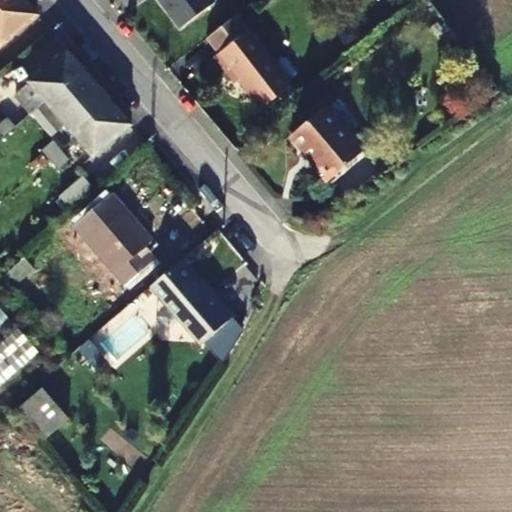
[(0,46),(38,16),(24,0),(17,0),(0,14),(0,46)]
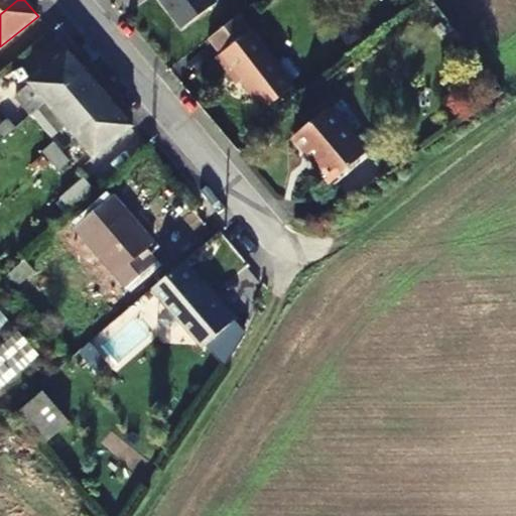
[(0,0),(0,14),(17,0),(0,0)]
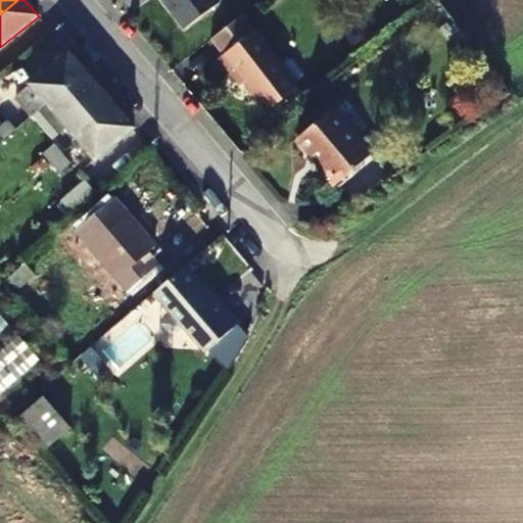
[(221,1),(220,0),(162,0),(185,29),(221,1)]
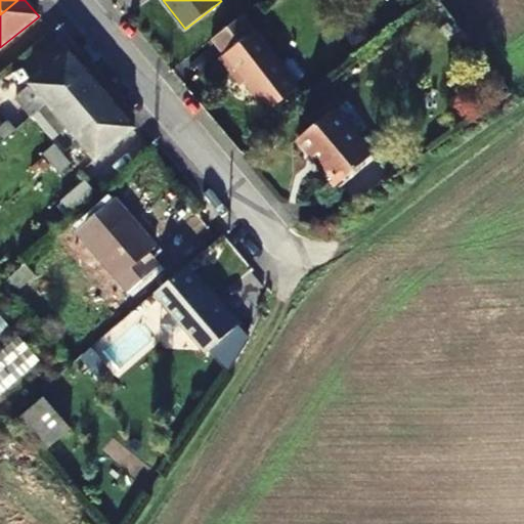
[(239,74),(267,110),(299,86),(243,14),(212,38),(224,53),(219,57),(234,78),(239,74)]
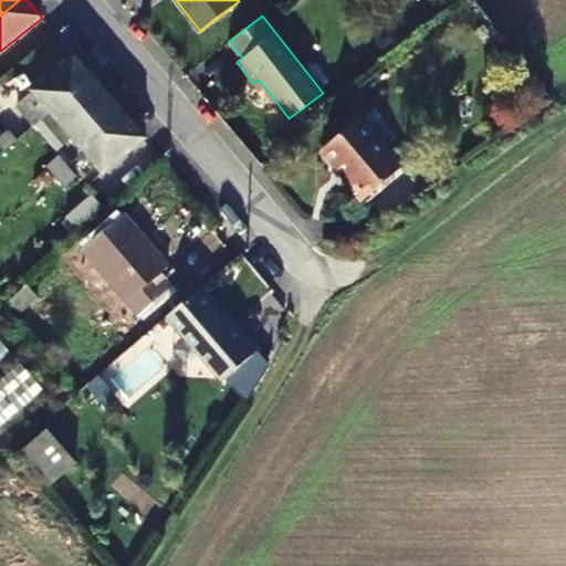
[(35,126),(52,113),(93,79),(75,58),(18,106),(35,126)]
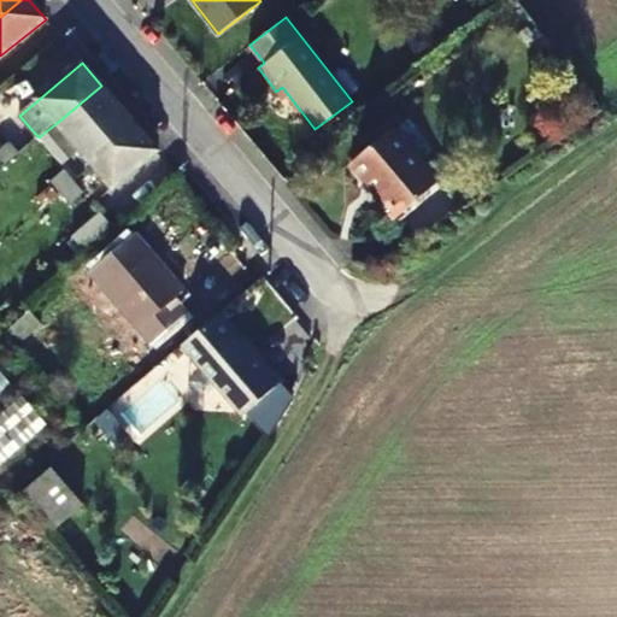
[(57,123),(75,145),(119,106),(101,86),(57,123)]
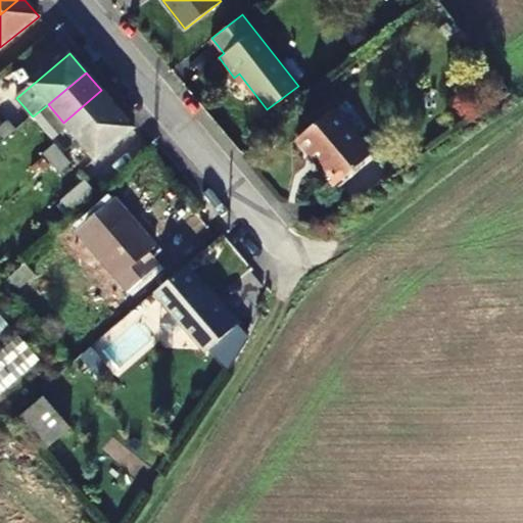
[(63,123),(79,141),(117,109),(101,90),(63,123)]
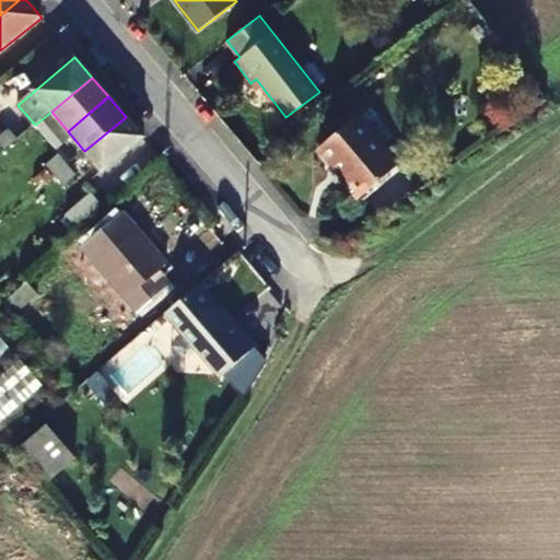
[(142,137),(126,117),(84,151),(101,171),(142,137)]
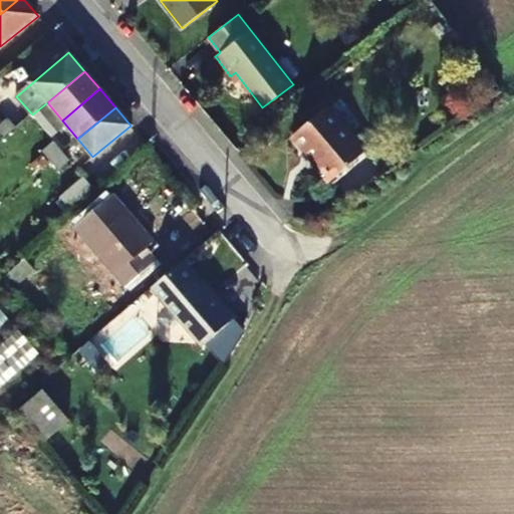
[(350,135),(325,107),(293,136),(318,164),(315,168),(329,183),(368,148),(354,132),(350,135)]
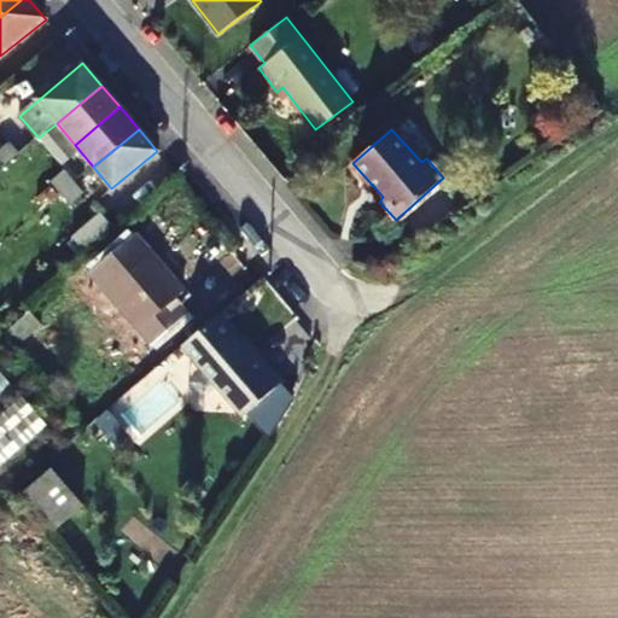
[(0,156),(7,165),(19,155),(9,143),(0,149),(0,156)]
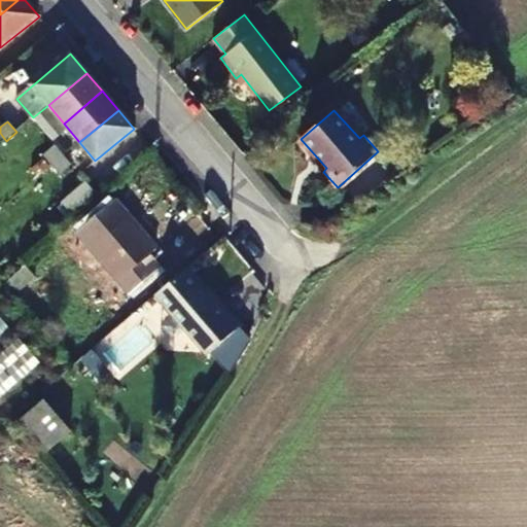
[(53,165),(63,156),(56,147),(45,155),(53,165)]
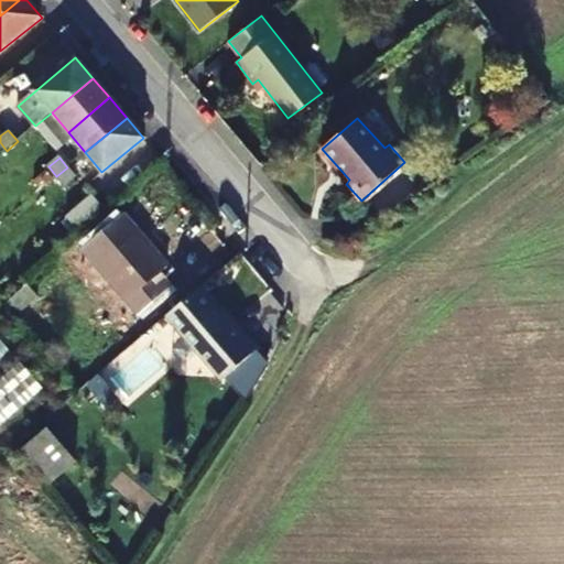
[(65,187),(76,177),(67,167),(56,176),(65,187)]
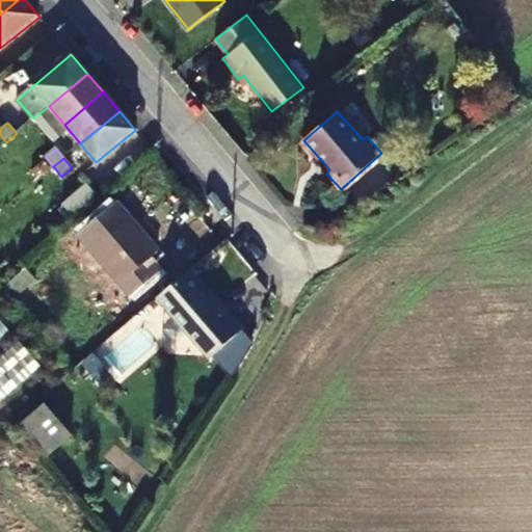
[(61,205),(69,216),(96,200),(87,187),(61,205)]
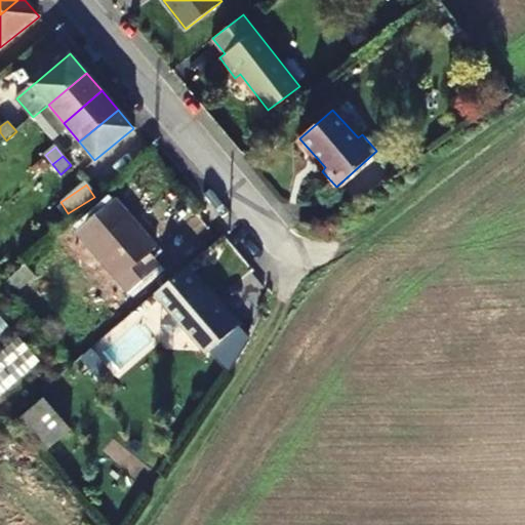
[(102,279),(120,300),(159,267),(149,254),(156,248),(116,200),(79,231),(112,270),(102,279)]
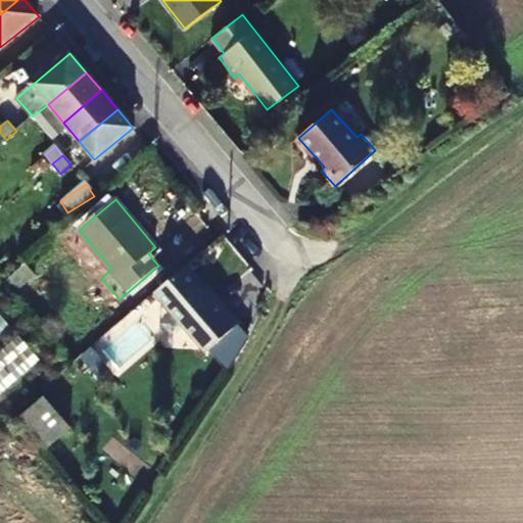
[(36,275),(26,264),(4,281),(14,293),(36,275)]
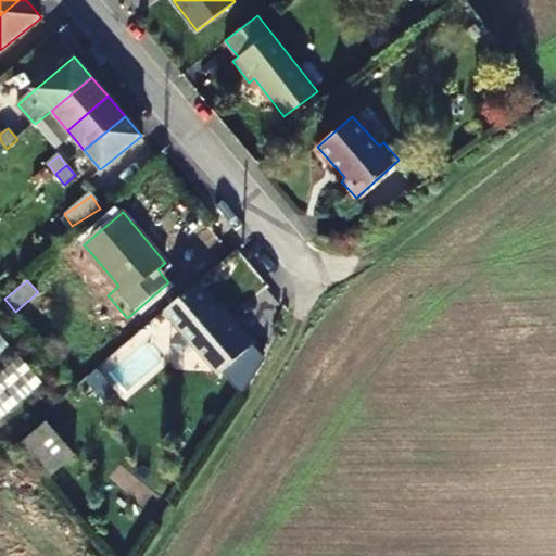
[(231,317),(227,321),(196,283),(164,311),(220,375),(255,344),(231,317)]
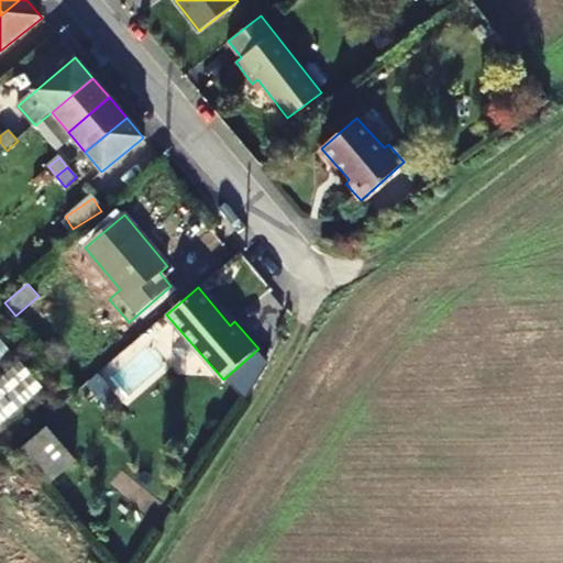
[(0,339),(0,362),(12,351),(0,339)]
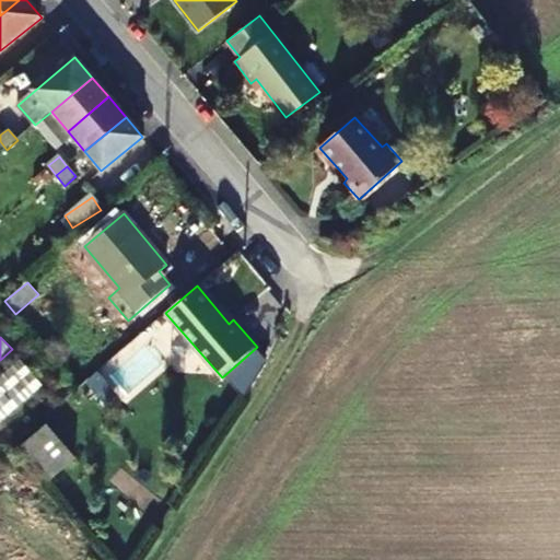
[(22,358),(0,373),(0,419),(44,387),(22,358)]
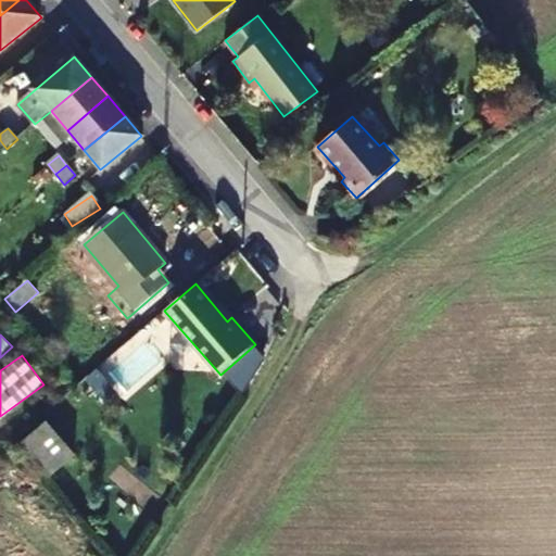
[(51,476),(75,455),(47,422),(24,443),(51,476)]
